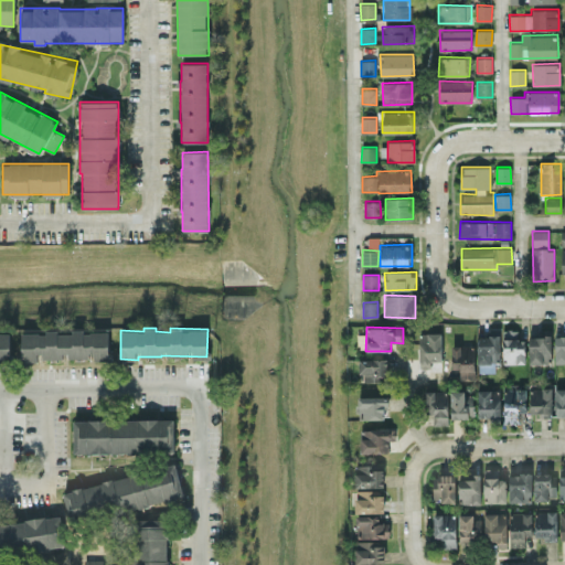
[(109,359),(109,330),(21,331),(21,362),(40,361),(40,359),(66,358),(66,359),(109,359)]
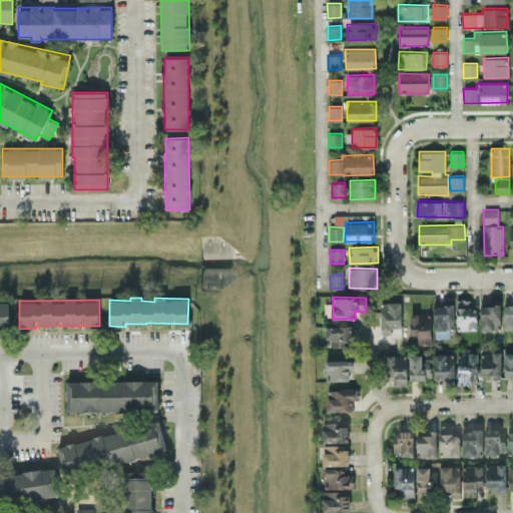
[(477,330),(477,307),(470,308),(470,300),(456,301),(457,331),(477,330)]
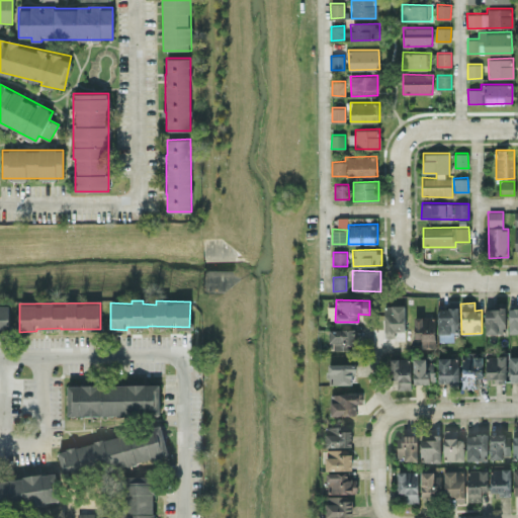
[(9,304),(0,304),(0,332),(10,332),(9,304)]
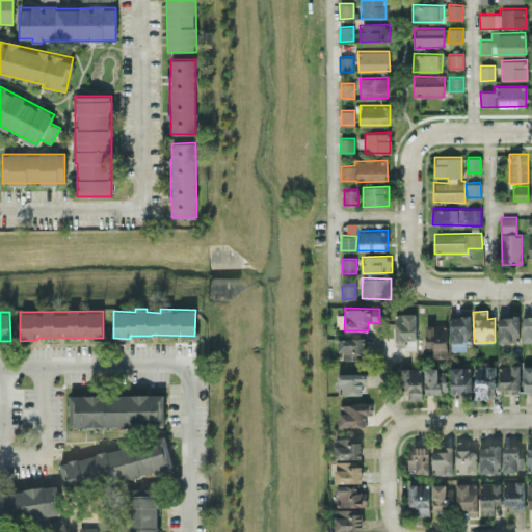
[(416,339),(416,314),(395,315),(395,346),(405,346),(405,340),(416,339)]
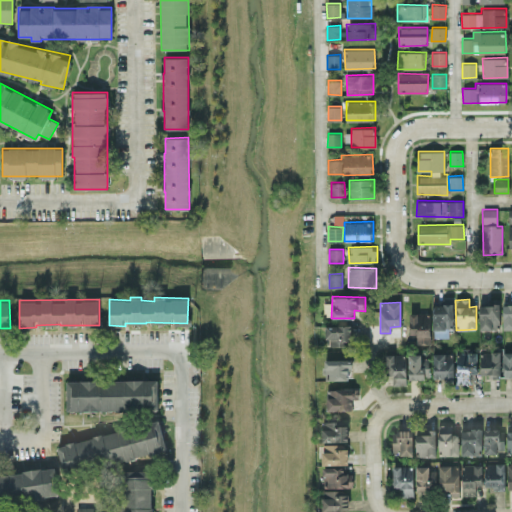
[(511,302),(502,303),(503,329),(511,328),(511,302)]
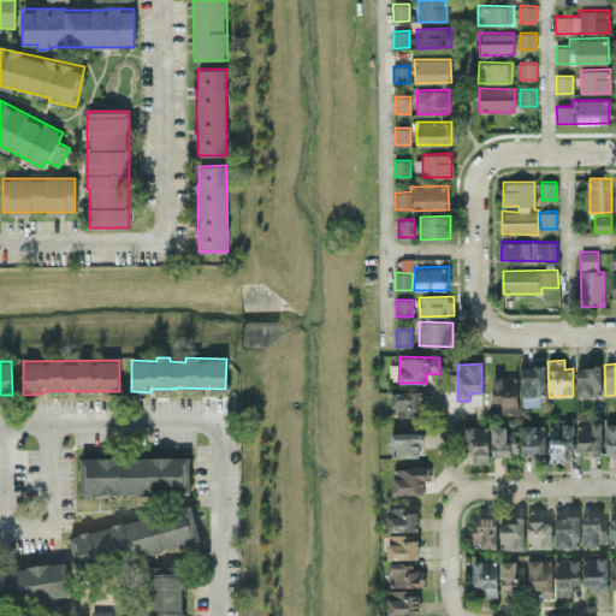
[(544,365),(520,365),(520,395),(544,396),(544,365)]
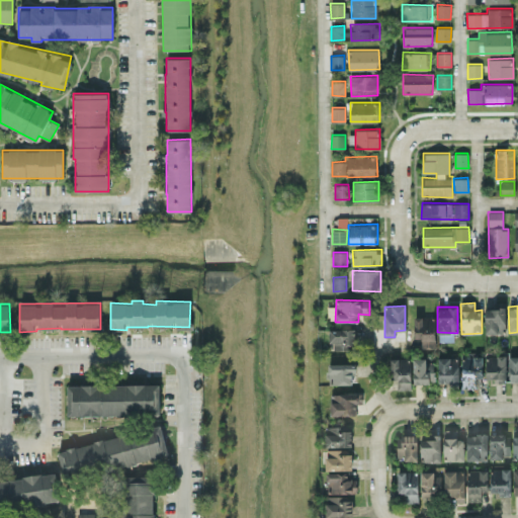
[(485,333),(505,332),(505,308),(485,308),(485,333)]
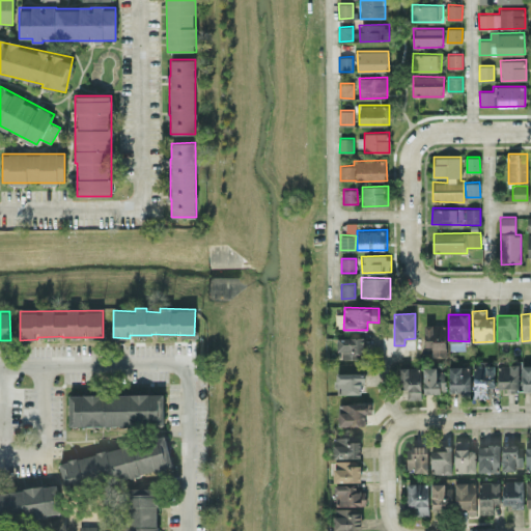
[(445,356),(446,325),(425,324),(425,346),(432,346),(431,356),(445,356)]
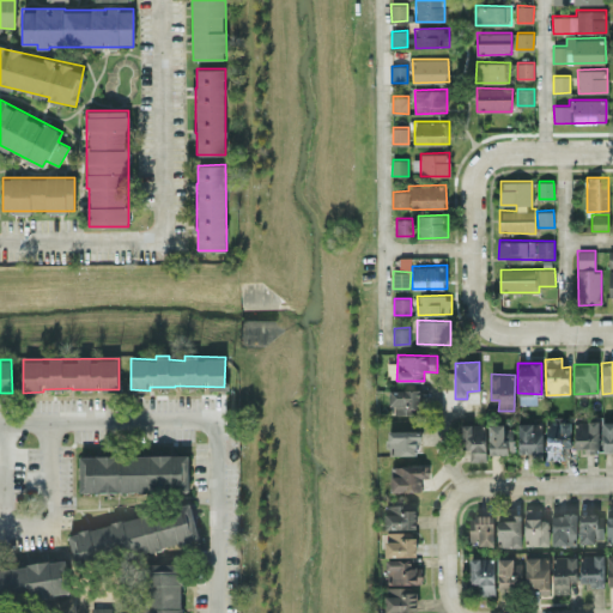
[(392,413),(420,413),(420,388),(390,389),(392,413)]
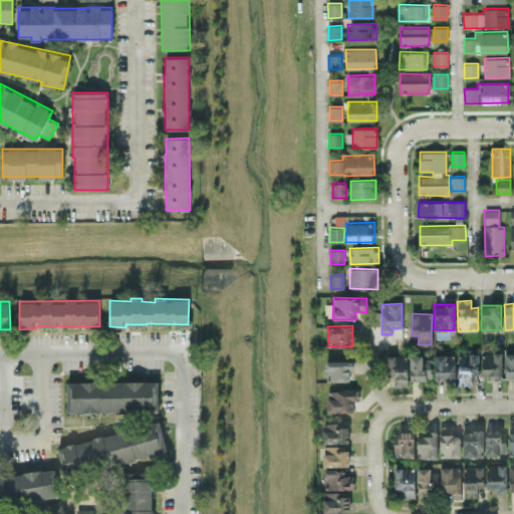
[(506,378),(513,377),(513,352),(505,353),(506,378)]
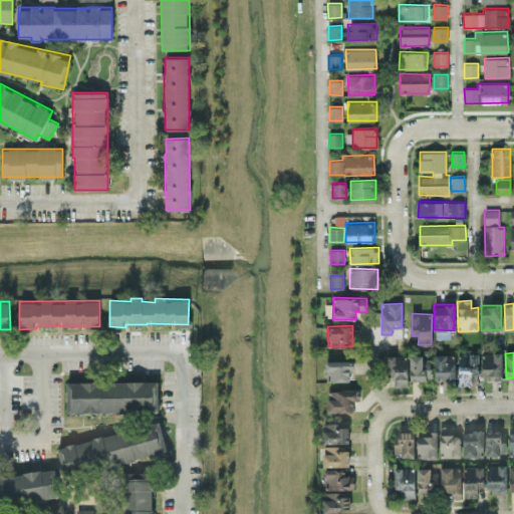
[(459,384),(472,384),(472,374),(479,374),(478,353),(458,353),(459,384)]
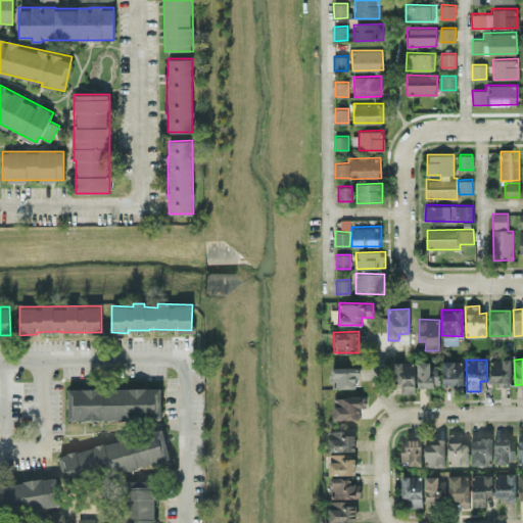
[(415,392),(414,361),(393,362),(393,382),(400,382),(401,393),(415,392)]
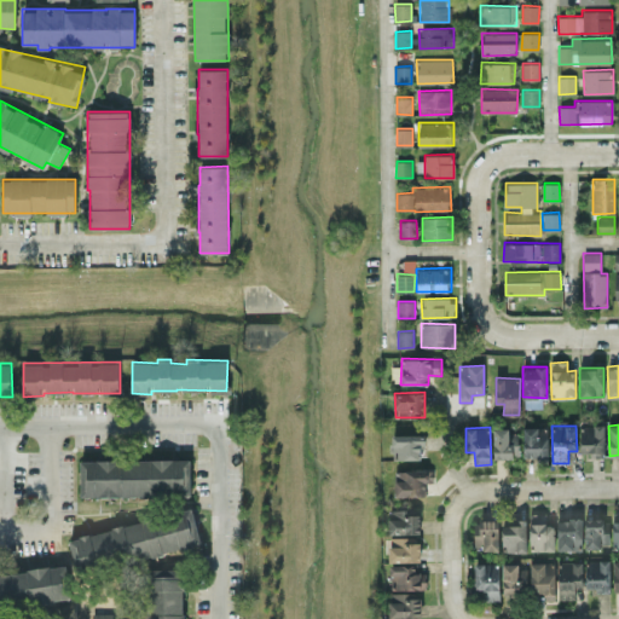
[(549,456),(548,427),(524,427),(524,456),(549,456)]
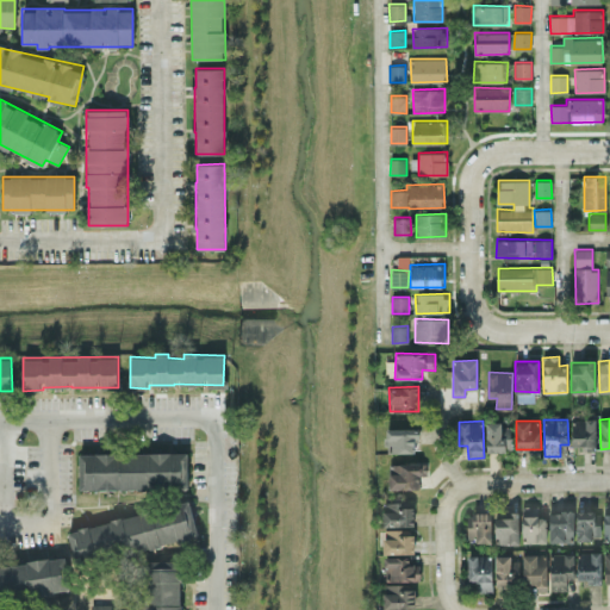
[(486,452),(511,450),(511,423),(486,424),(486,452)]
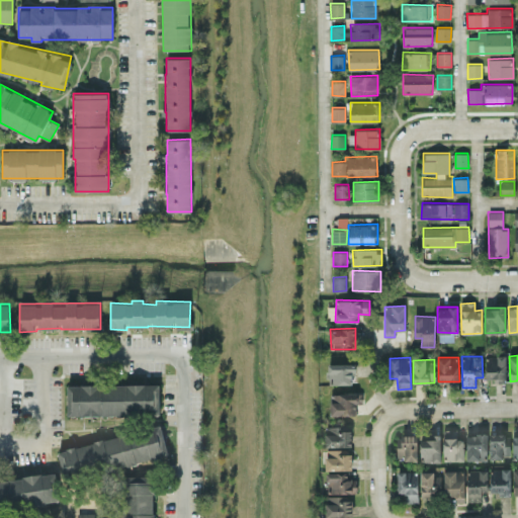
[(329,383),(356,383),(356,363),(328,363),(329,383)]
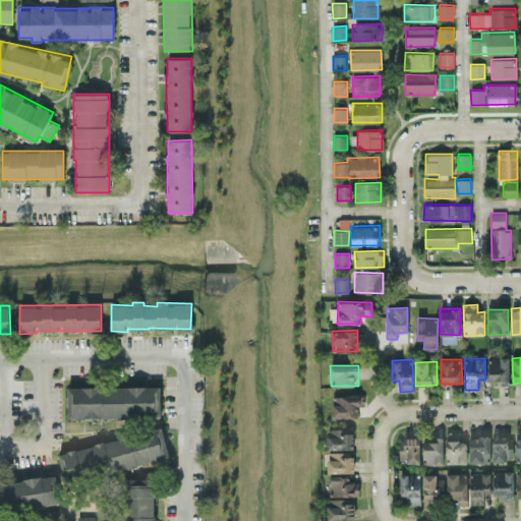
[(161,416),(160,385),(66,388),(68,419),(161,416)]
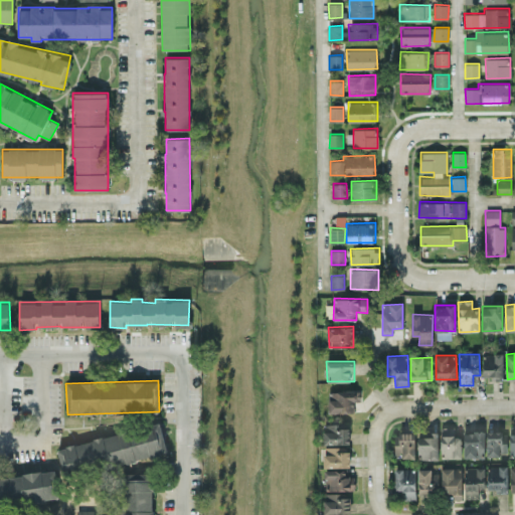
[(354,411),(354,400),(361,400),(360,390),(328,391),(329,412),(354,411)]
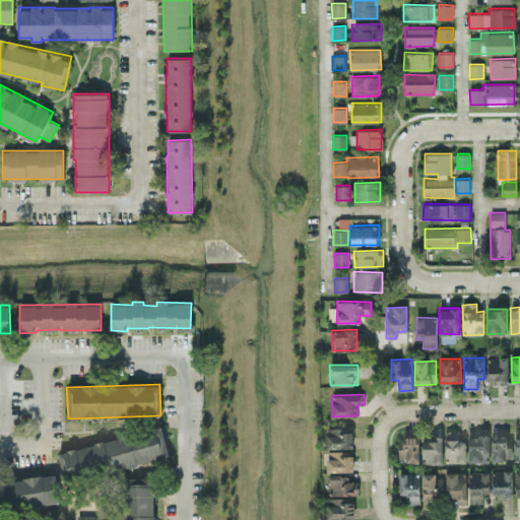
[(327,449),(353,448),(352,427),(327,428),(327,449)]
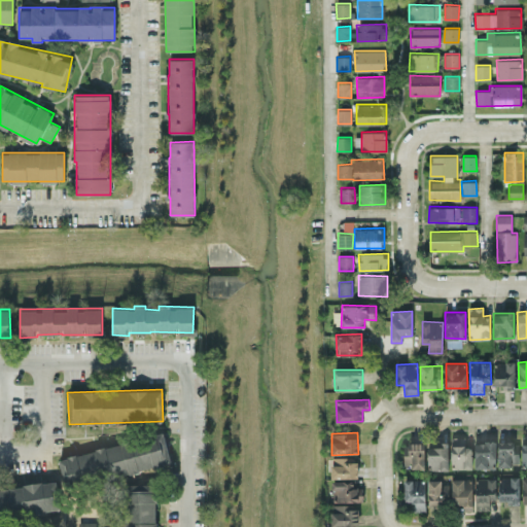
[(171,465),(165,433),(59,457),(66,488),(171,465)]
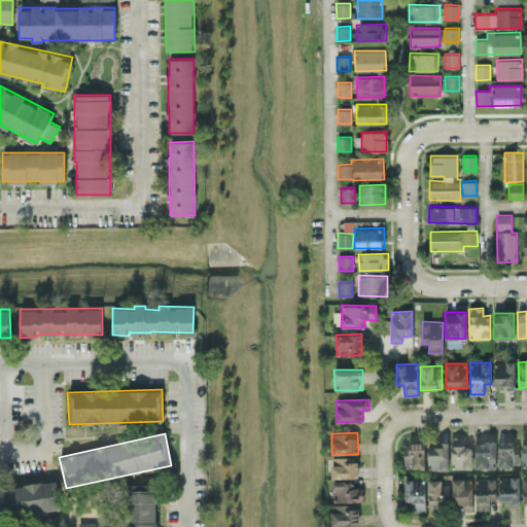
[(472,468),(471,446),(465,446),(464,436),(451,436),(452,468),(472,468)]
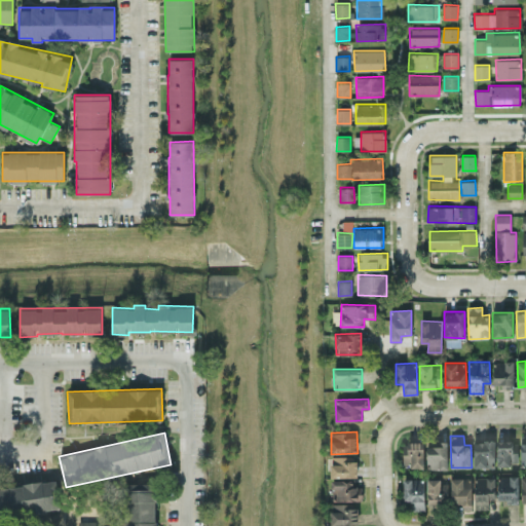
[(497,464),(516,464),(517,440),(497,439),(497,464)]
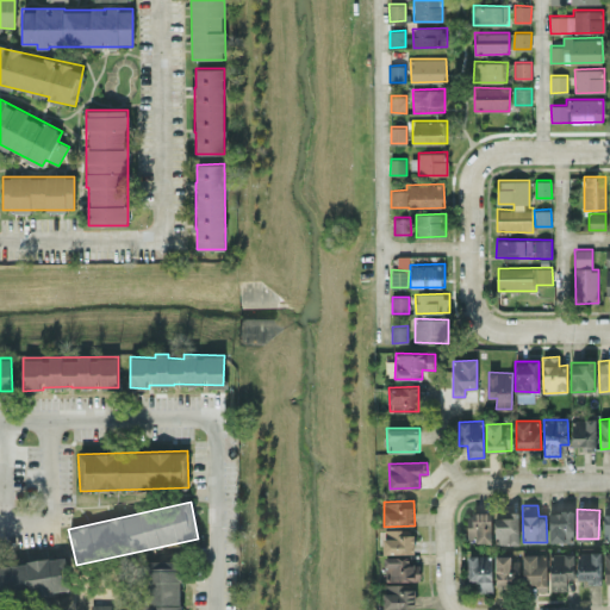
[(549,541),(573,541),(573,510),(549,510),(549,541)]
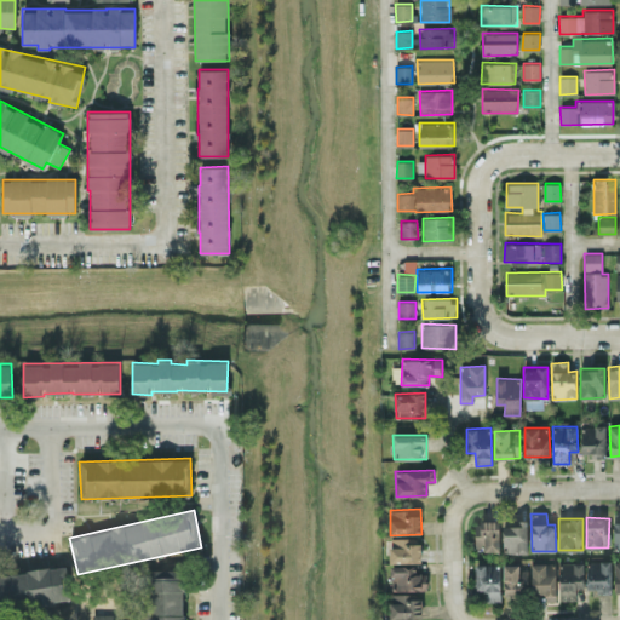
[(499,550),(499,521),(475,521),(476,551),(499,550)]
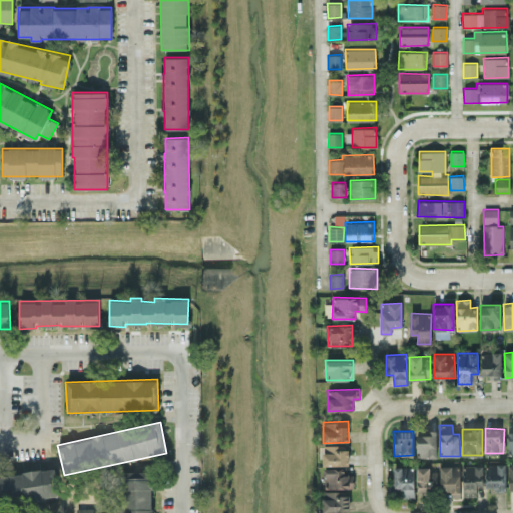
[(436,457),(437,432),(416,431),(416,457),(436,457)]
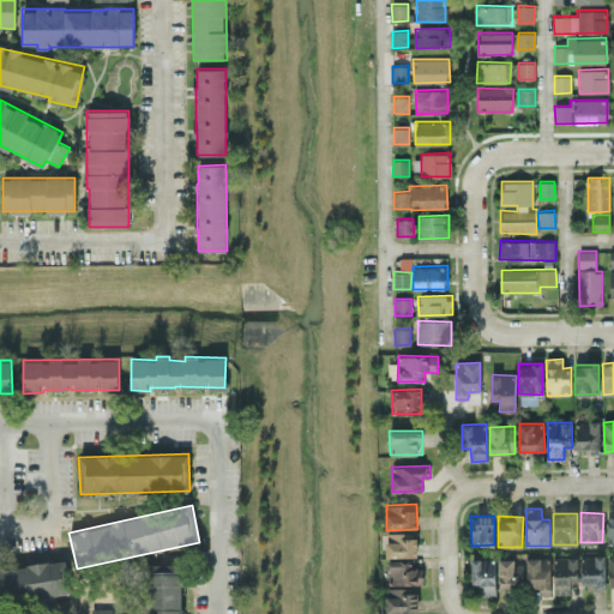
[(386,557),(417,557),(417,531),(386,533),(386,557)]
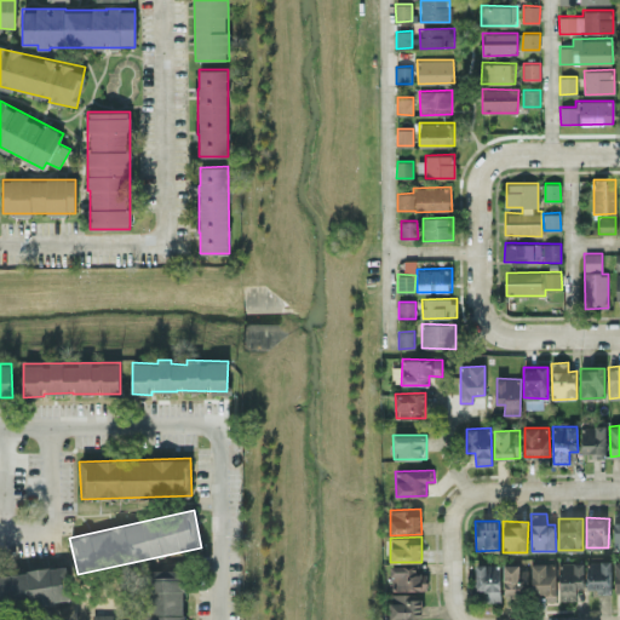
[(589,593),(612,593),(610,560),(589,560),(589,593)]
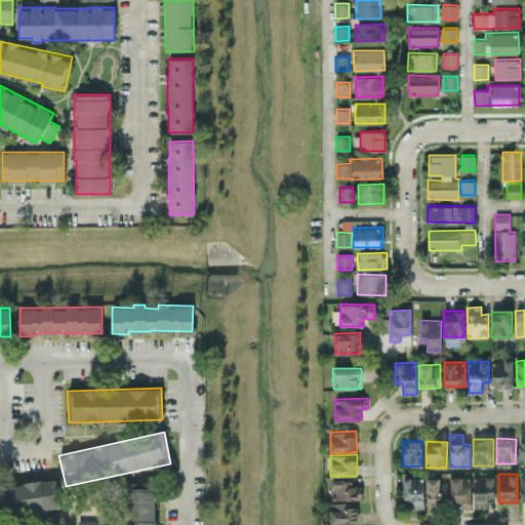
[(450,502),(459,502),(459,509),(471,508),(471,476),(449,477),(450,502)]
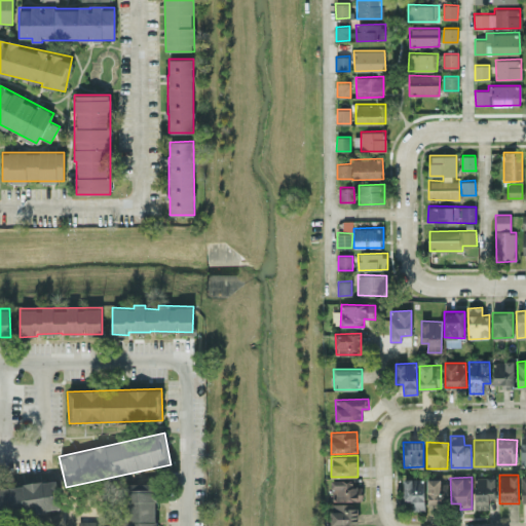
[(474,509),(489,509),(489,497),(495,497),(495,477),(475,477),(474,509)]
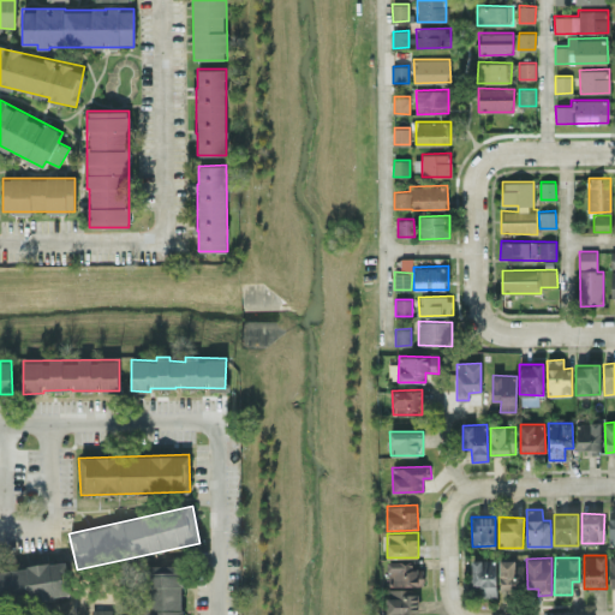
[(496,596),(496,559),(472,559),(471,585),(483,585),(483,596),(496,596)]
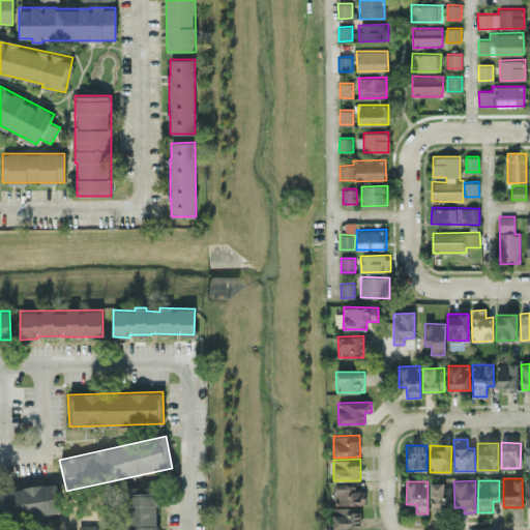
[(0,490),(0,520),(62,512),(58,483),(0,490)]
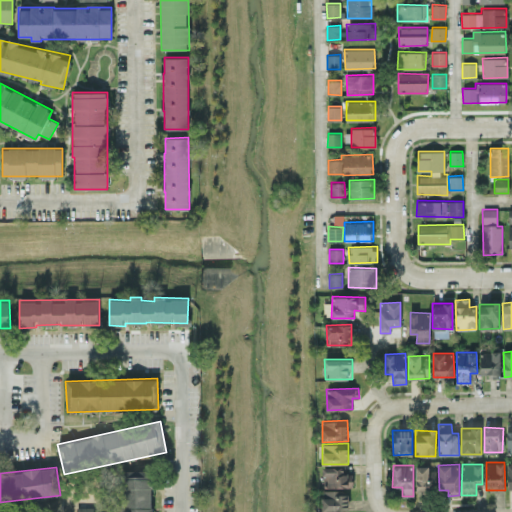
[(416,467),(416,490),(436,490),(436,467),(416,467)]
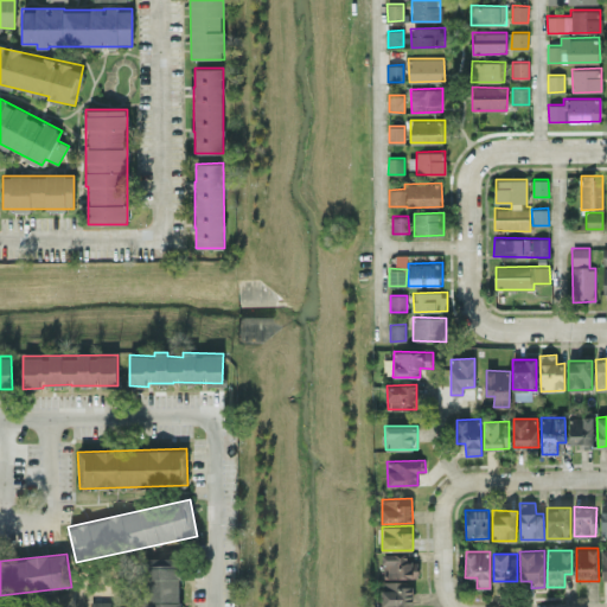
[(417,577),(419,555),(383,555),(383,577),(417,577)]
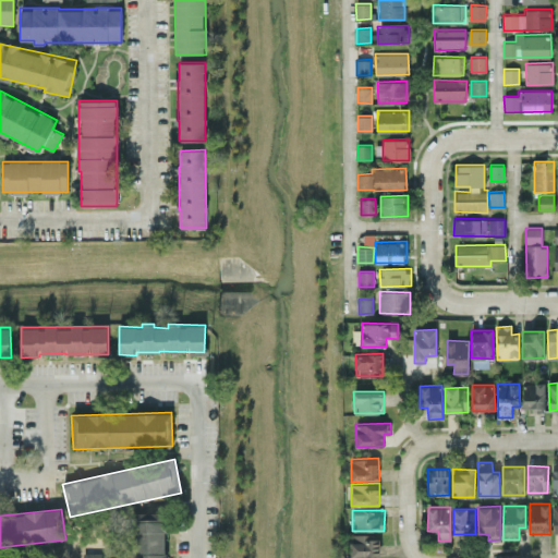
[(166,557),(168,512),(133,512),(131,557),(166,557)]
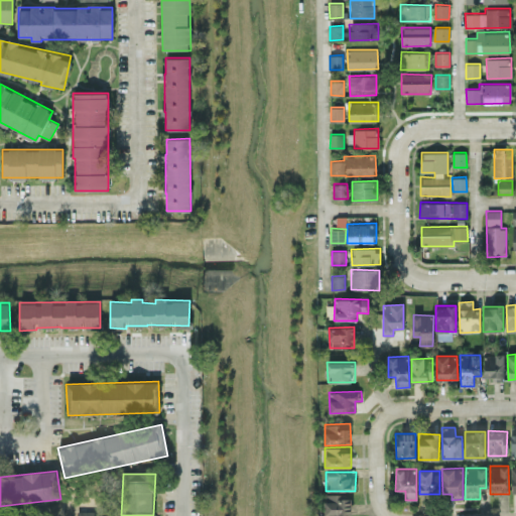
[(351,514),(351,494),(326,494),(325,514),(351,514)]
